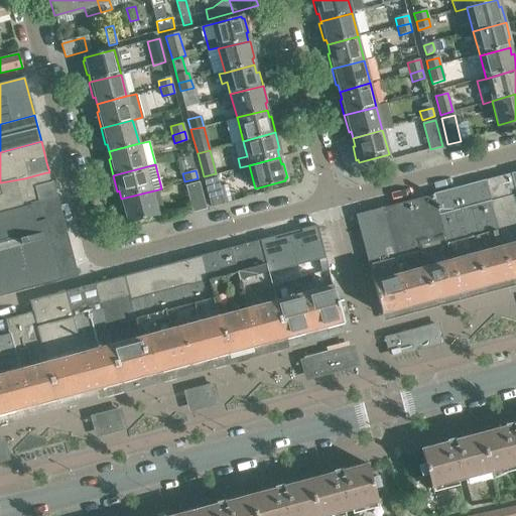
[(0,213),(28,206),(28,207),(56,200),(51,182),(49,183),(46,172),(24,178),(1,182),(0,182),(0,213)]
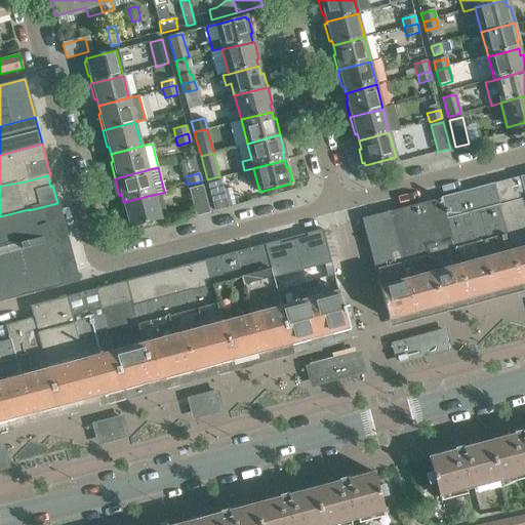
[(524,282),(524,198),(519,175),(493,183),(521,284),(524,282)]
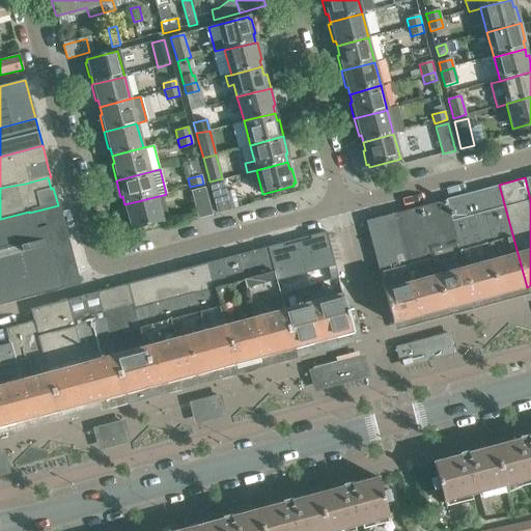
[(230,210),(230,208),(223,183),(211,186),(217,213),(230,210)]
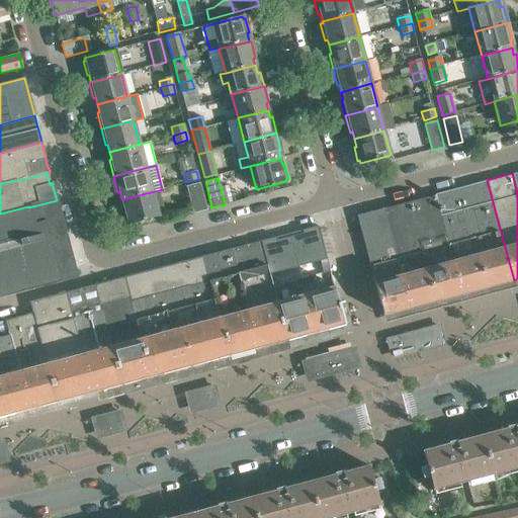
[(487,180),(460,187),(488,287),(514,280),(487,180)]
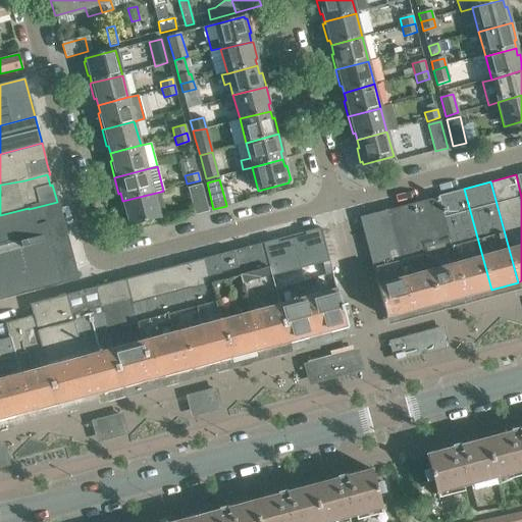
[(195,213),(208,210),(201,185),(188,188),(195,213)]
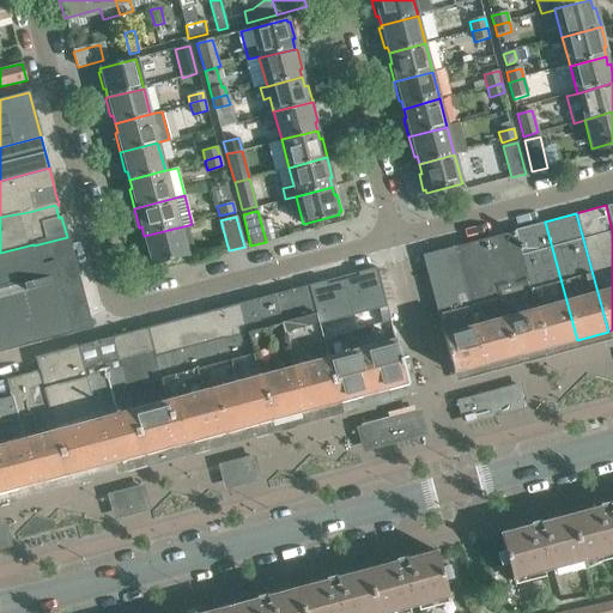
[(577,340),(545,222),(515,230),(546,349),(577,340)]
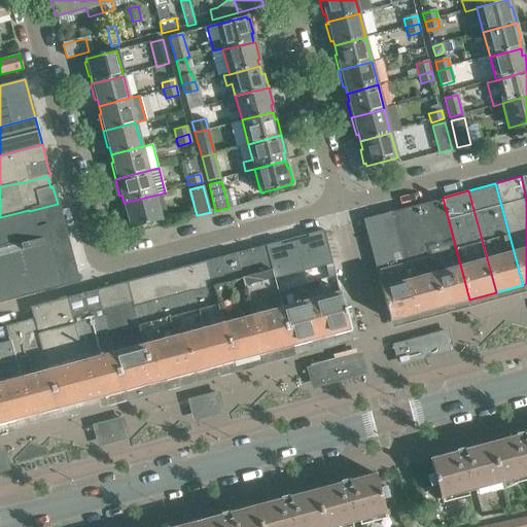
[(162,194),(124,203),(126,210),(124,210),(127,224),(129,223),(130,227),(168,217),(162,194)]
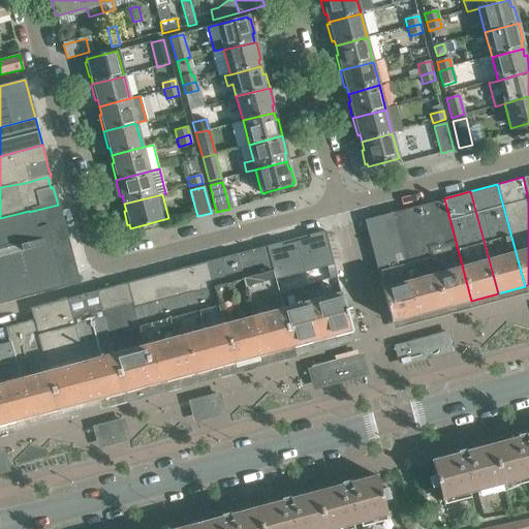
[(444,198),(392,212),(419,314),(471,301),(444,198)]
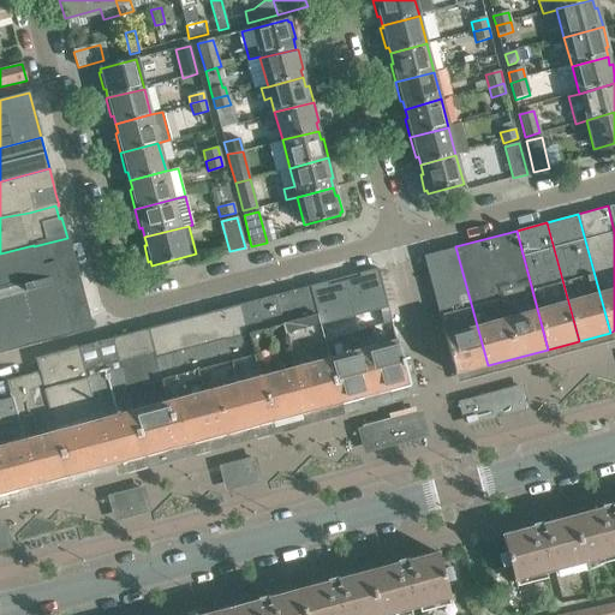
[(0,353),(91,329),(67,238),(34,246),(34,245),(0,254),(0,353)]
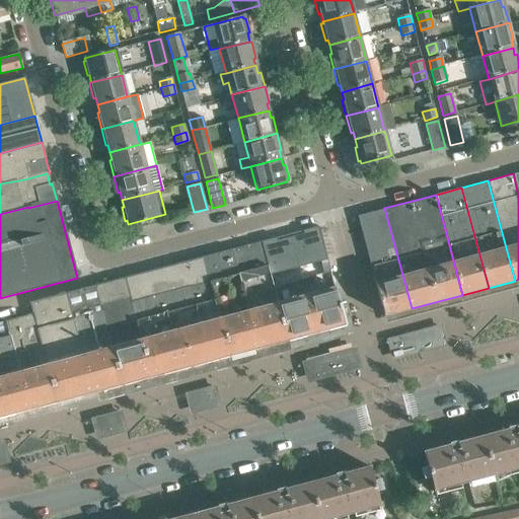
[(412,308),(384,208),(357,215),(384,315),(412,308)]
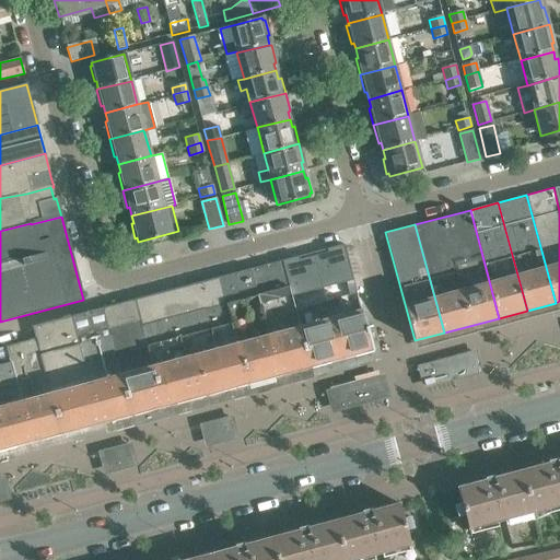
[(312,253),(322,289),(353,280),(343,244),(312,253)]
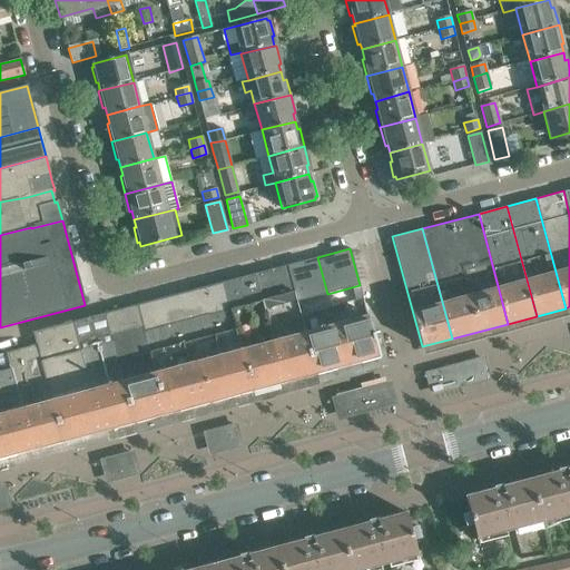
[(295,302),(327,294),(317,257),(285,266),(295,302)]
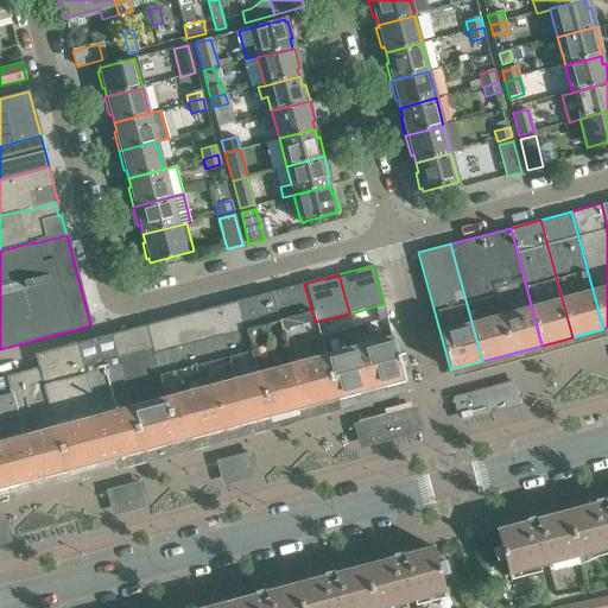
[(337,400),(324,354),(315,322),(304,284),(271,292),(302,410),(337,400)]
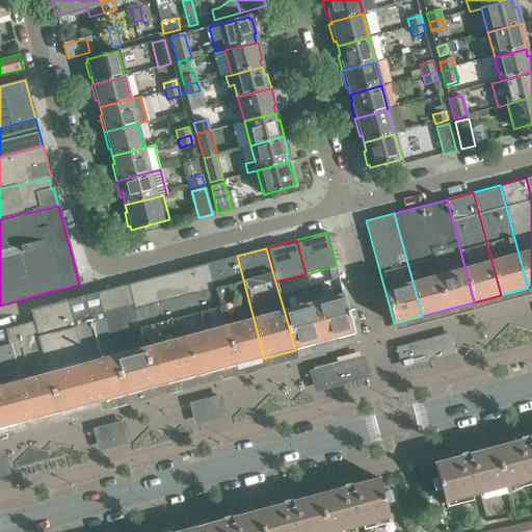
[(207,264),(234,367),(264,358),(237,256),(207,264)]
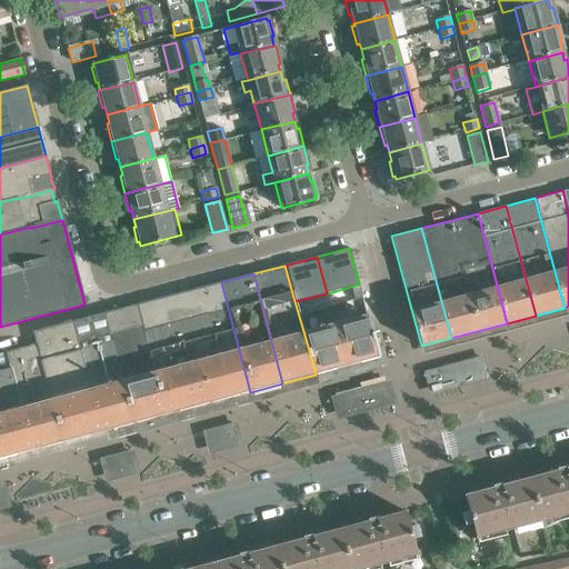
[(136,306),(165,415),(250,392),(221,282),(136,306)]
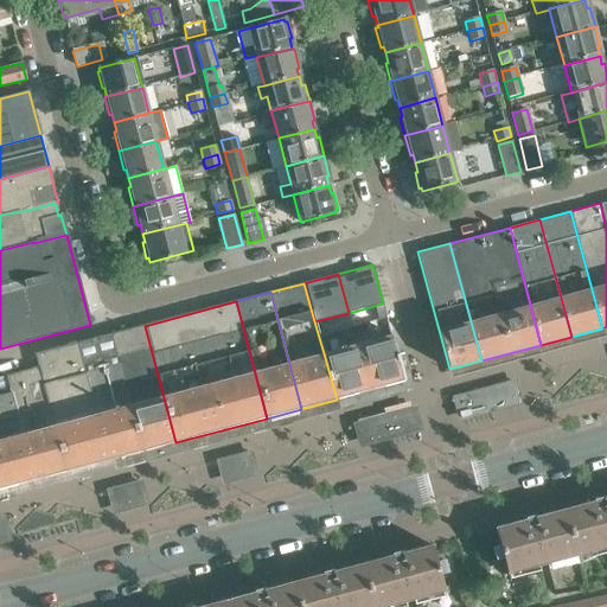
[(110,336),(141,452),(176,442),(145,326),(110,336)]
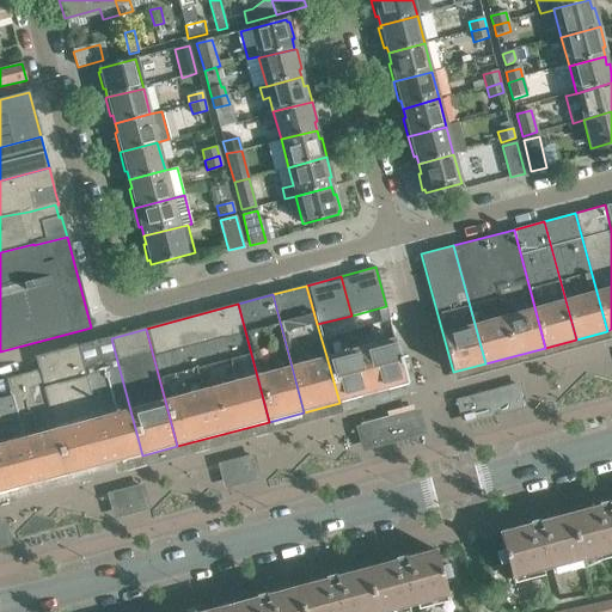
[(396,337),(326,356),(340,403),(409,385),(396,337)]
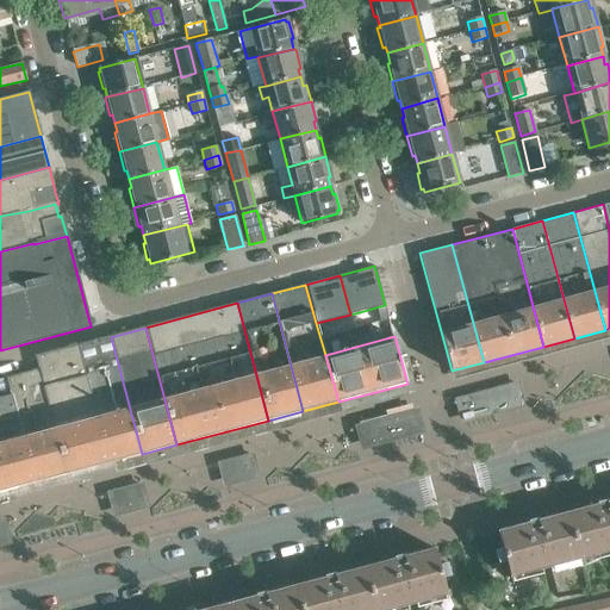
[(74,347),(106,464),(142,454),(111,337),(74,347)]
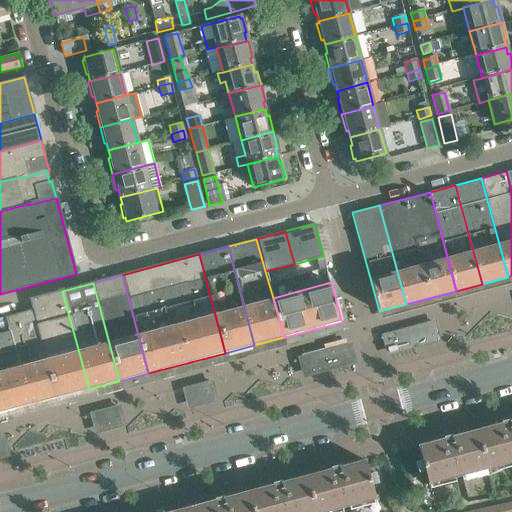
[(89,389),(62,291),(28,300),(31,311),(54,399),(89,389)]
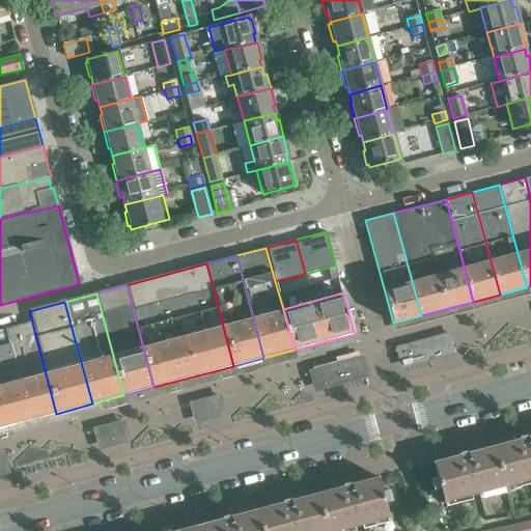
[(0,332),(4,331),(8,345),(29,421),(56,414),(32,323),(0,331),(0,332)]
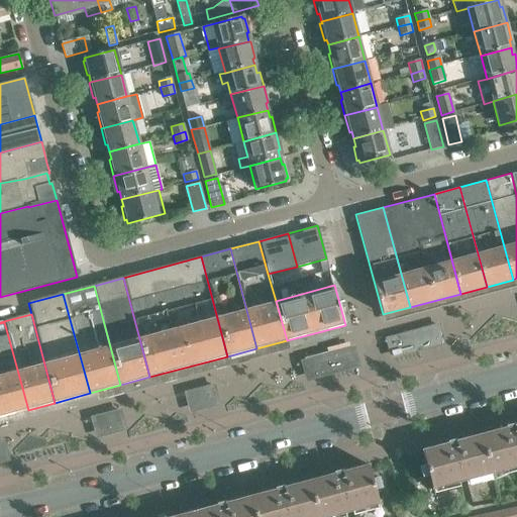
[(393,354),(440,341),(435,324),(389,337),(393,354)]
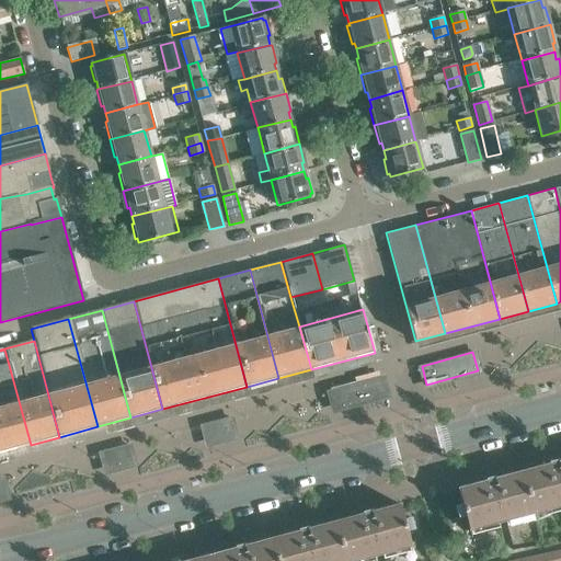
[(0,451),(31,445),(9,365),(0,367),(0,451)]
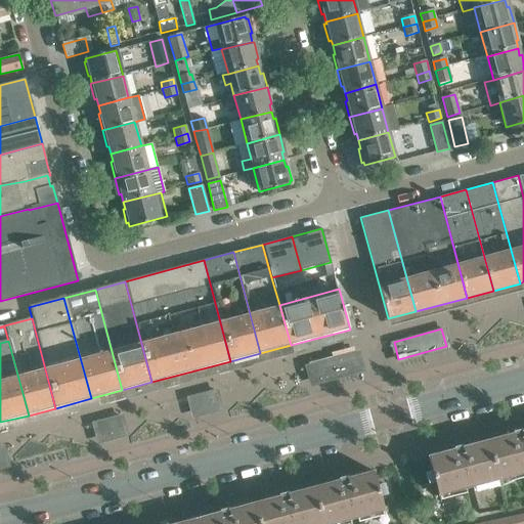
[(308,364),(312,382),(360,369),(355,352),(308,364)]
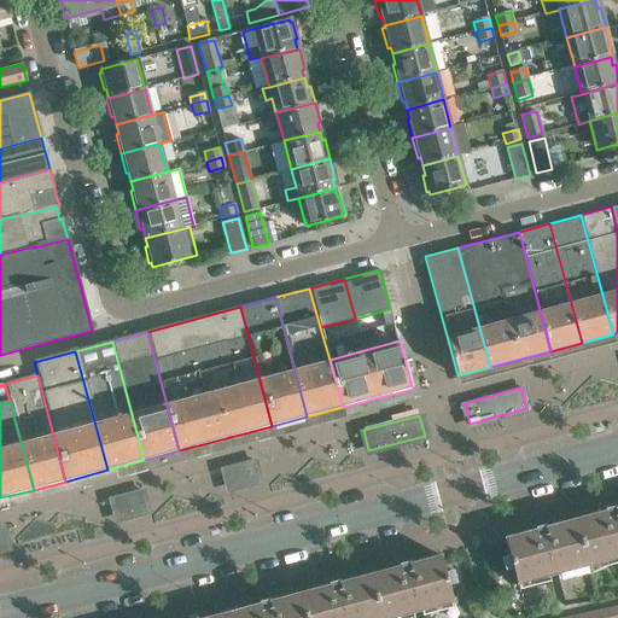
[(229,488),(257,481),(252,460),(225,467),(229,488)]
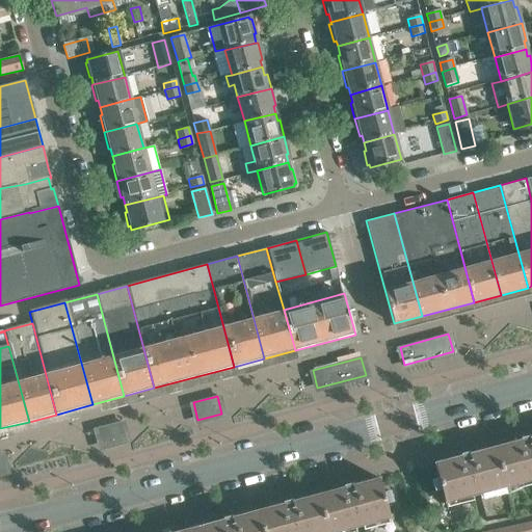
[(101,446),(126,440),(121,422),(97,428),(101,446)]
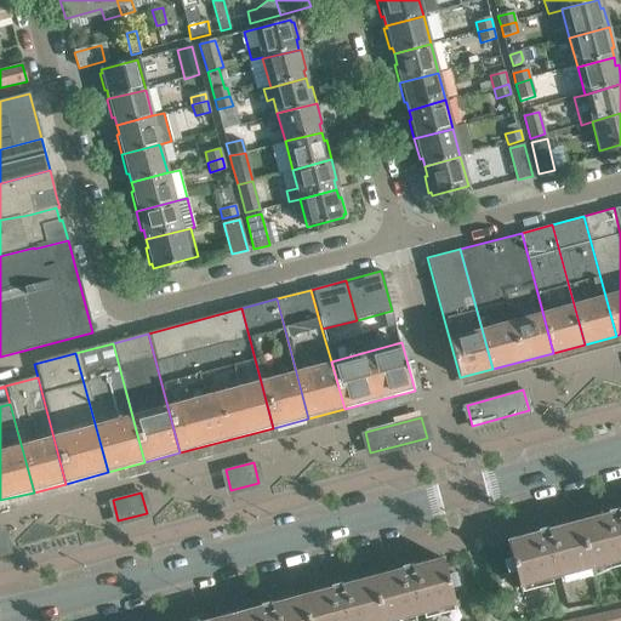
[(609,513),(577,522),(590,569),(620,560),(620,510),(617,511),(608,513),(609,513)]
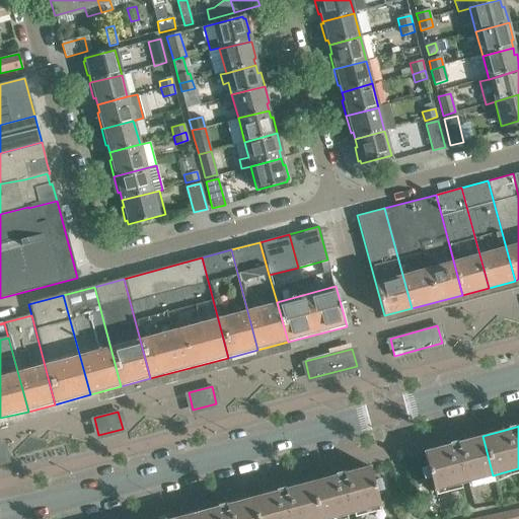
[(483,436),(457,443),(457,442),(449,444),(450,445),(424,452),(427,466),(421,468),(424,478),(430,476),(434,492),(493,475),(483,436)]
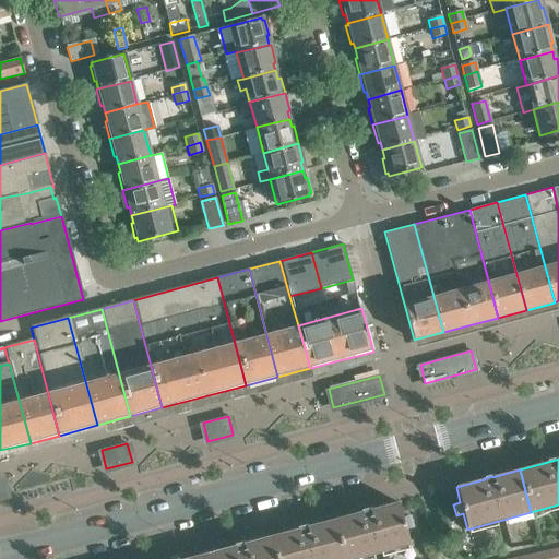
[(370,510),(361,512),(335,520),(344,558),(357,558),(409,545),(405,528),(412,527),(408,516),(403,518),(399,502),(370,510)]
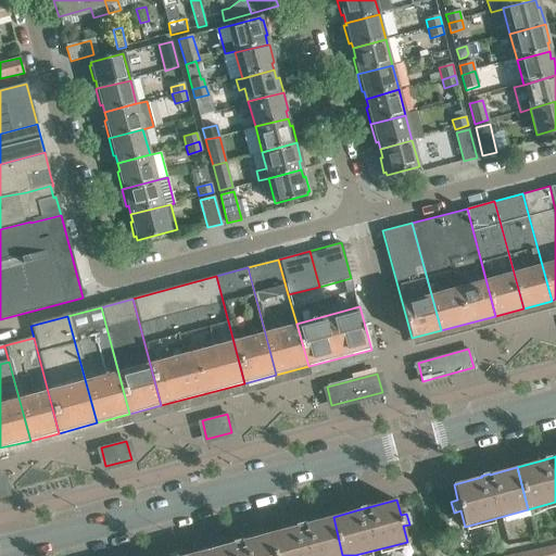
[(297,527),(269,533),(275,555),(342,555),(333,517),(305,525),(305,523),(297,526),(297,527)]
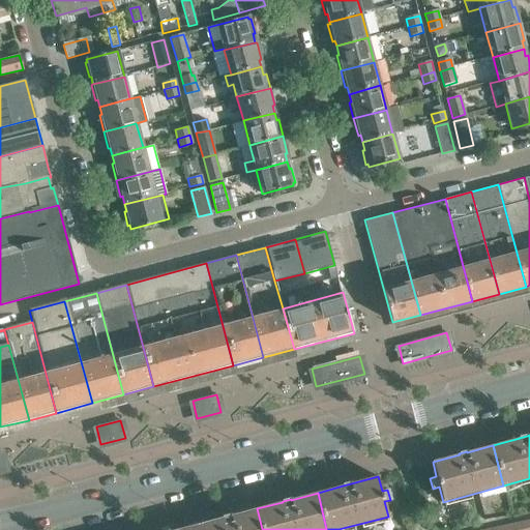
[(262,529),(257,508),(231,516),(223,518),(197,525),(197,529),(262,529)]
